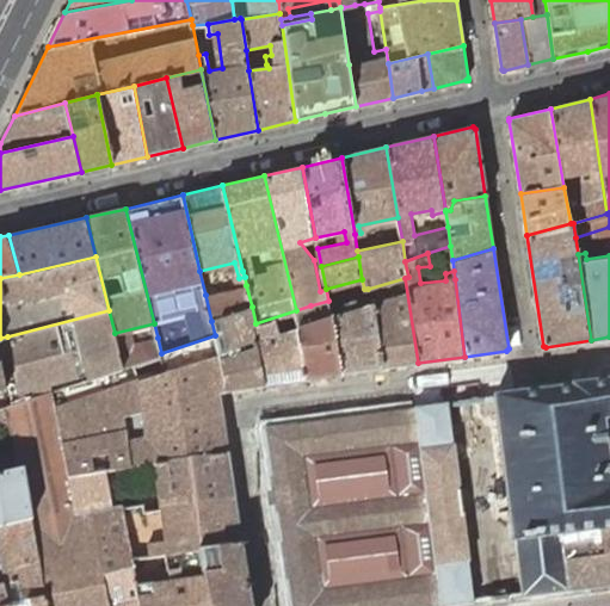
[(368,289),(370,295),(373,303),(383,368),(418,363),(405,278),(368,289)]
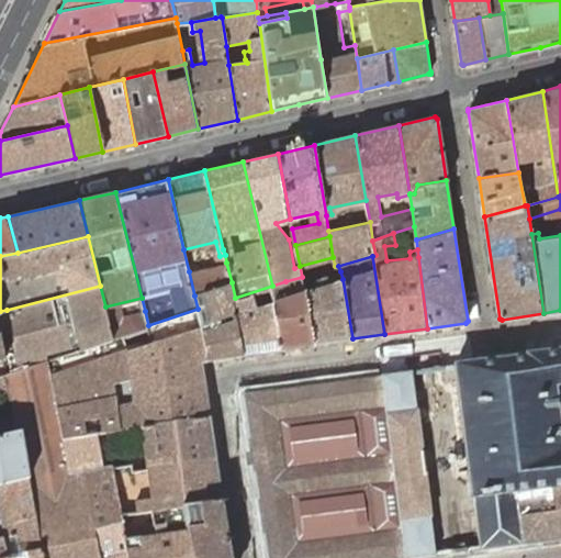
[(189,271),(194,296),(232,282),(226,263),(189,271)]
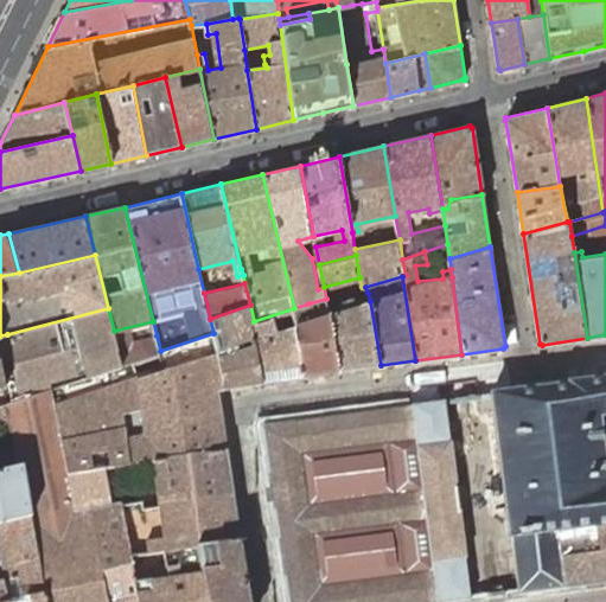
[(329,313),(338,371),(381,365),(370,301),(368,293),(359,295),(362,303),(356,306),(353,299),(342,301),(344,309),(329,313)]
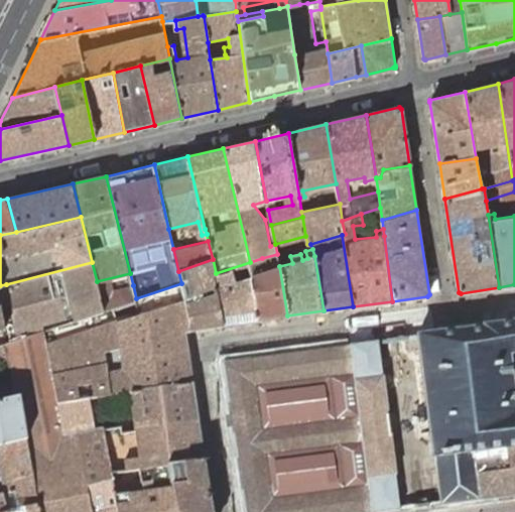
[(262,258),(250,262),(258,320),(287,315),(279,266),(266,270),(262,258)]
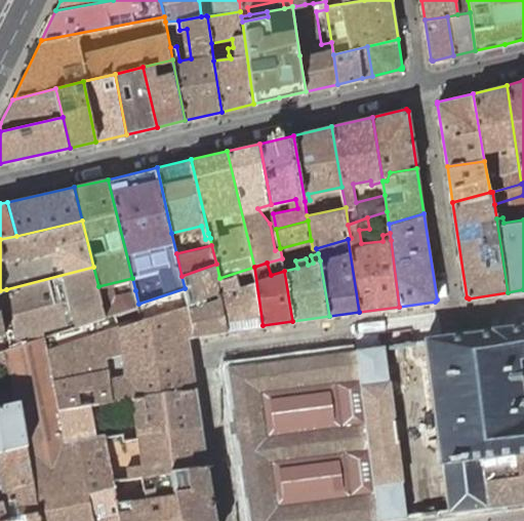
[(185,288),(195,334),(228,330),(217,279),(219,278),(216,264),(182,276),(185,288)]
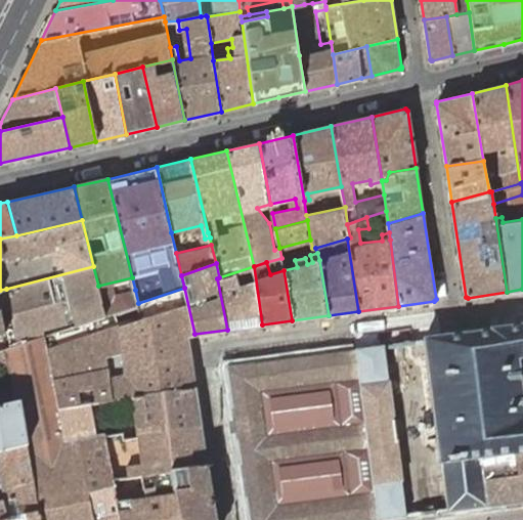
[(98,286),(93,266),(6,289),(10,306),(18,343),(44,335),(105,314),(100,294),(98,286)]
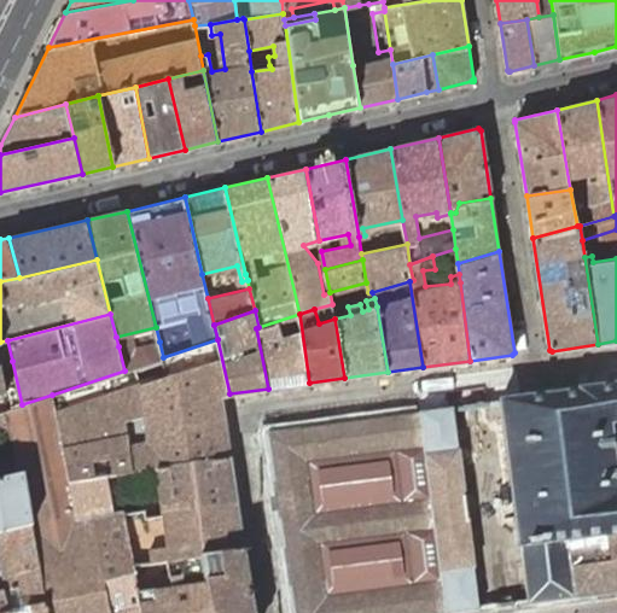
[(256,328),(268,389),(309,383),(300,314),(258,327),(256,328)]
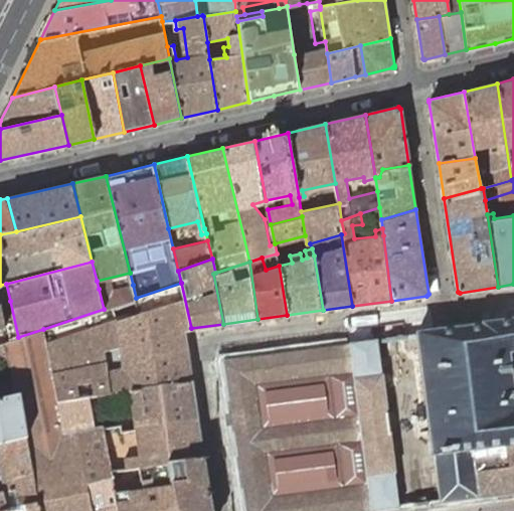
[(104,309),(43,329),(58,399),(192,379),(184,329),(191,328),(181,283),(136,298),(104,309)]
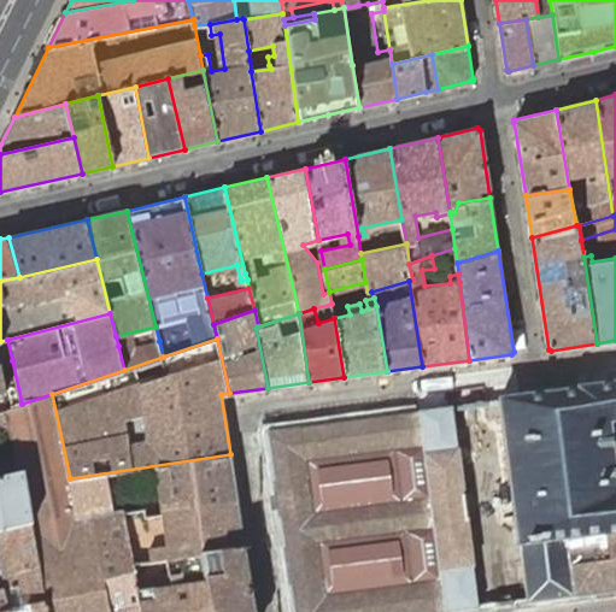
[(0,363),(12,360),(7,340),(0,341),(0,363)]
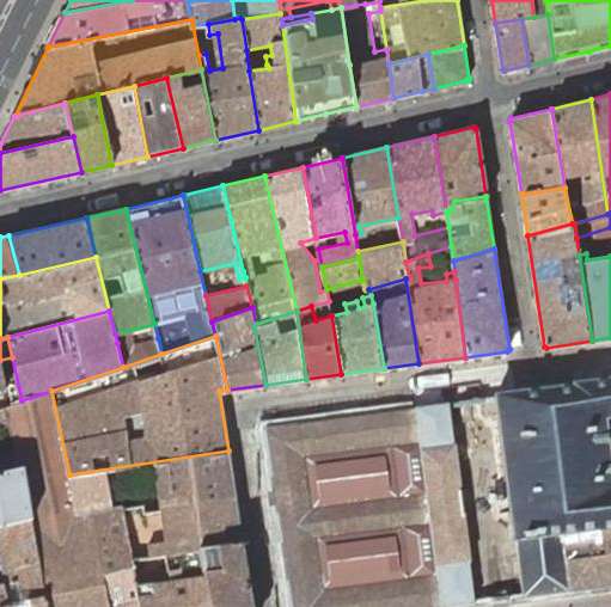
[(117,343),(123,367),(162,354),(158,338),(127,348),(124,341),(117,343)]
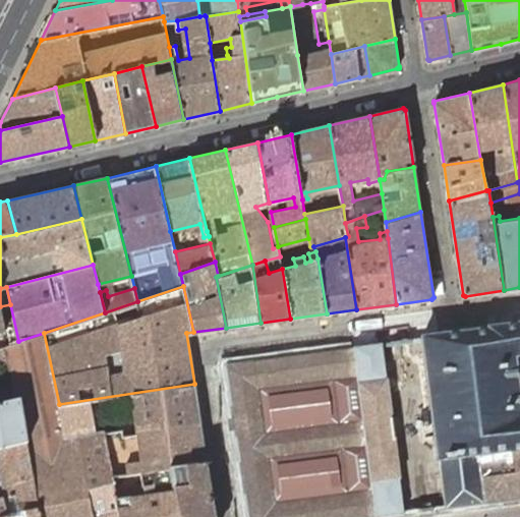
[(519,321),(488,326),(488,327),(227,361),(226,363),(249,516),(362,516),(426,509),(519,496),(519,321)]
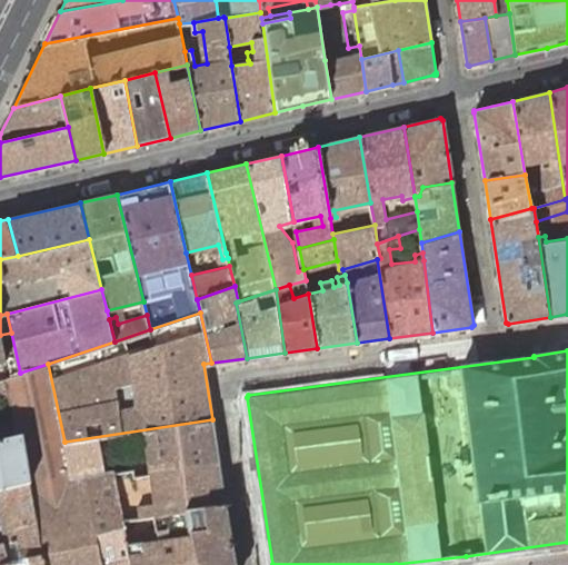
[(8,376),(3,378),(9,394),(21,435),(30,483),(38,536),(42,555),(43,564),(101,564),(97,534),(86,473),(71,475),(65,442),(48,364),(20,373),(8,376)]
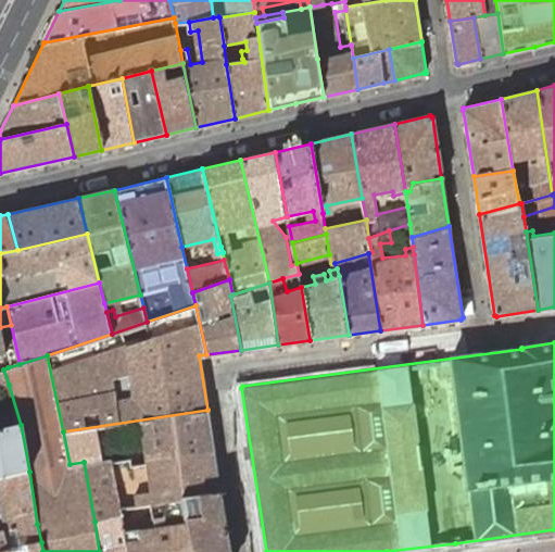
[(207,410),(63,431),(70,464),(84,462),(111,458),(112,460),(130,458),(133,464),(214,452),(207,410)]
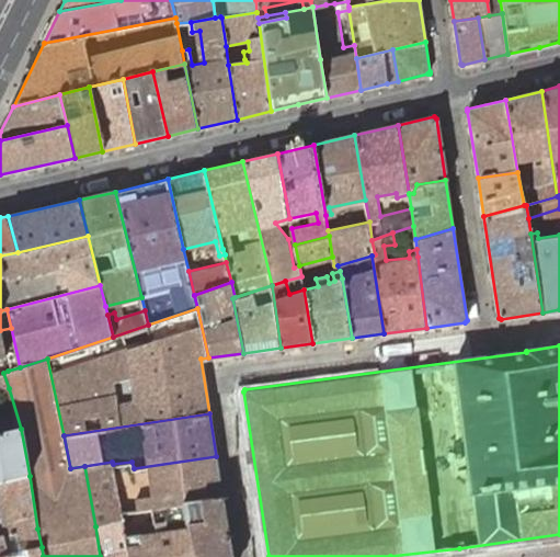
[(0,434),(0,481),(30,476),(21,429),(0,434)]
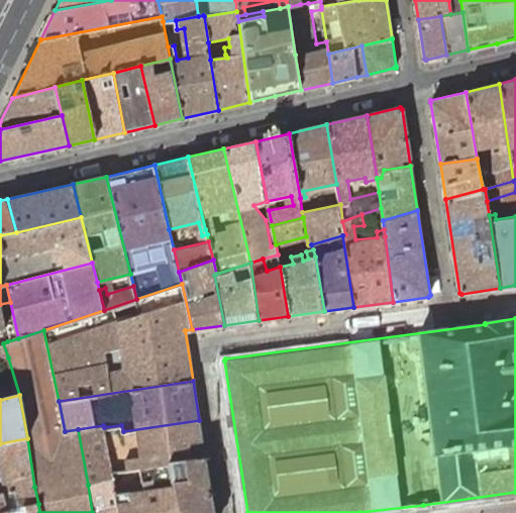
[(103,425),(78,429),(88,485),(112,478),(112,472),(121,470),(140,468),(168,464),(204,457),(199,420),(123,431),(121,425),(104,427),(103,425)]
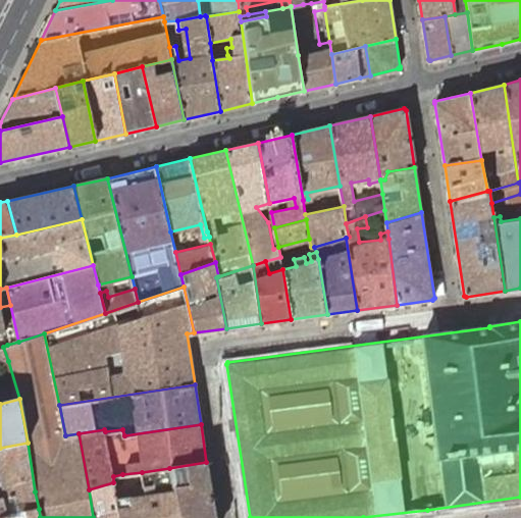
[(28,443),(0,448),(0,500),(35,491),(28,443)]
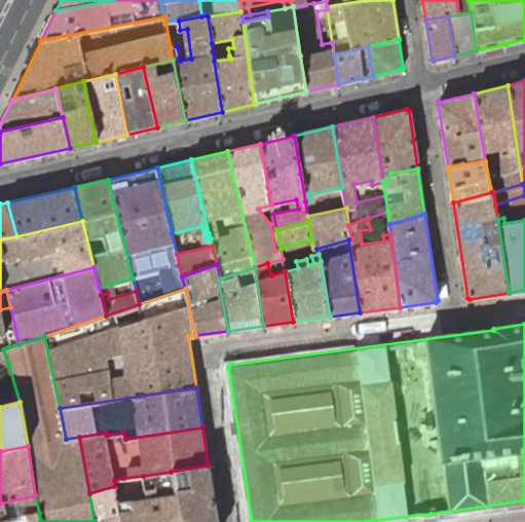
[(216,521),(208,465),(171,472),(174,485),(175,489),(181,521),(216,521)]
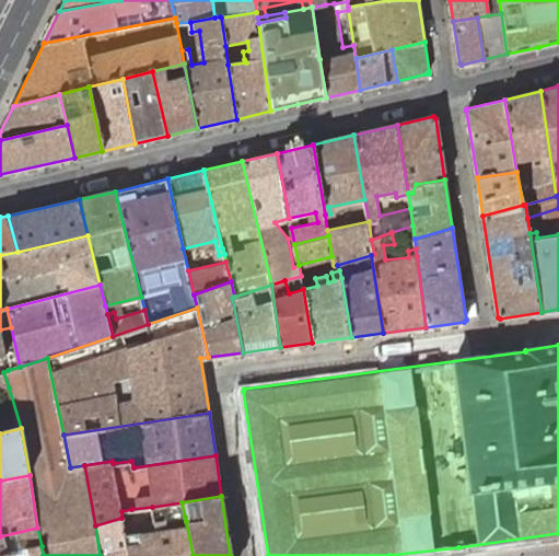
[(185,517),(182,502),(152,507),(156,531),(161,555),(193,555),(186,521),(181,521),(182,526),(166,529),(165,520),(185,517)]
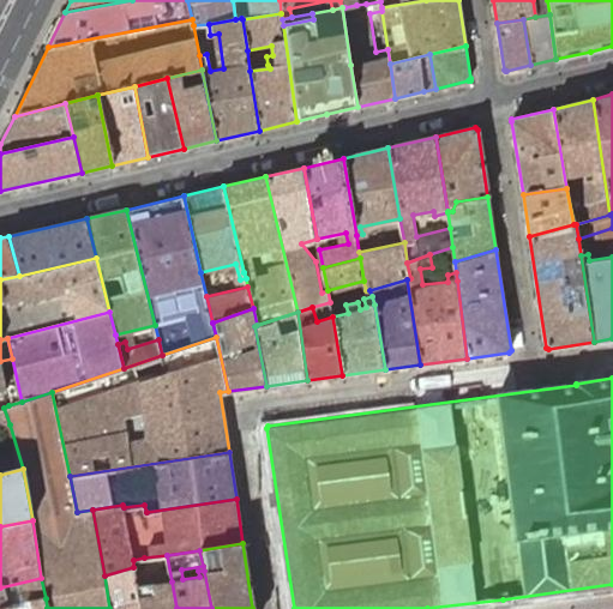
[(133,560),(133,567),(138,588),(140,608),(176,608),(172,582),(149,585),(144,558),(133,560)]
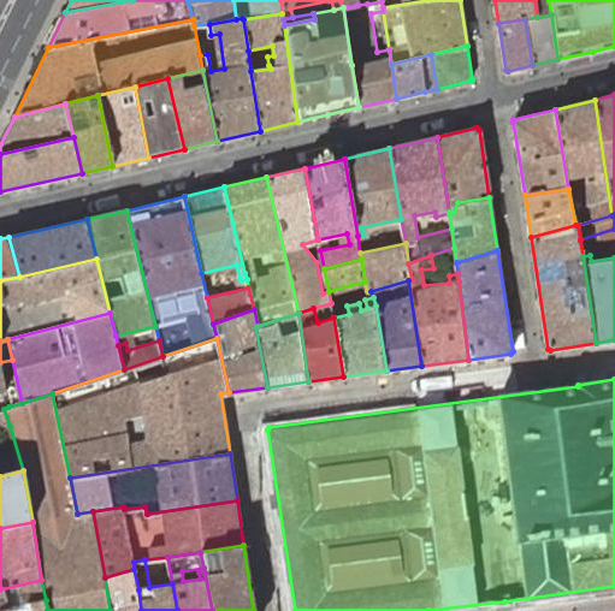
[(205,573),(203,568),(182,571),(183,581),(200,579),(199,573),(205,573)]
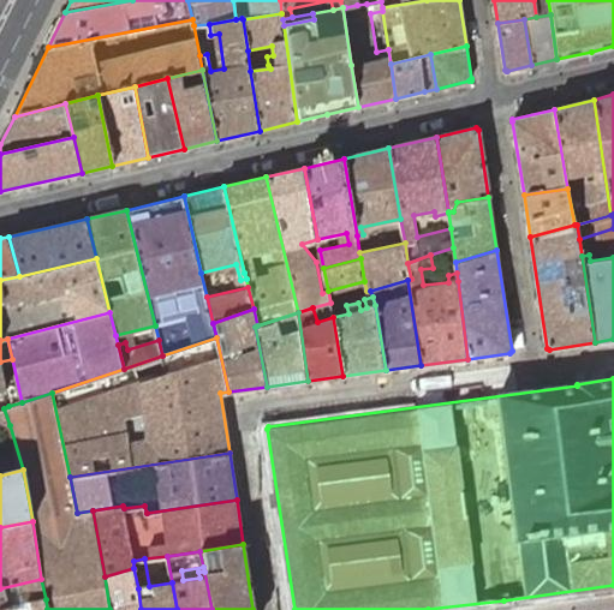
[(105,576),(109,609),(141,609),(138,588),(133,568),(105,576)]
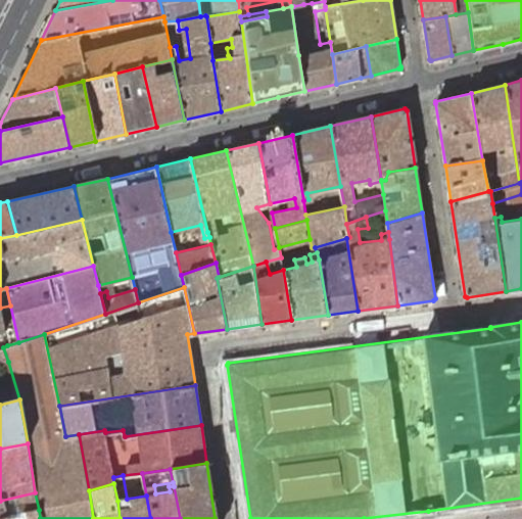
[(35,492),(0,501),(0,509),(2,518),(19,515),(24,513),(39,510),(35,492)]
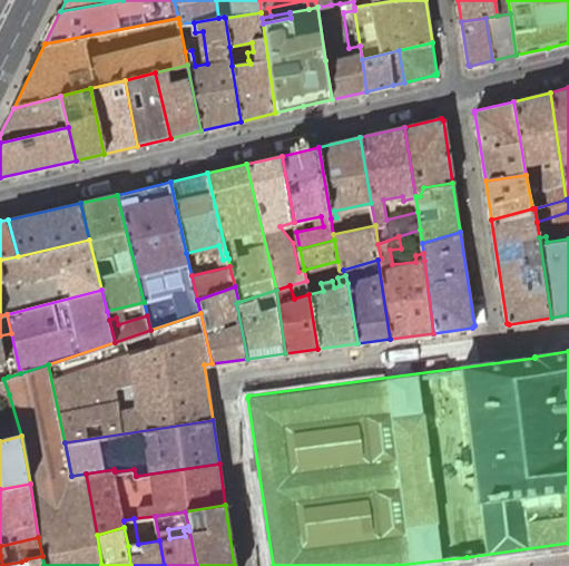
[(43,565),(42,556),(26,559),(27,565),(22,565),(21,562),(2,565),(0,565),(43,565)]
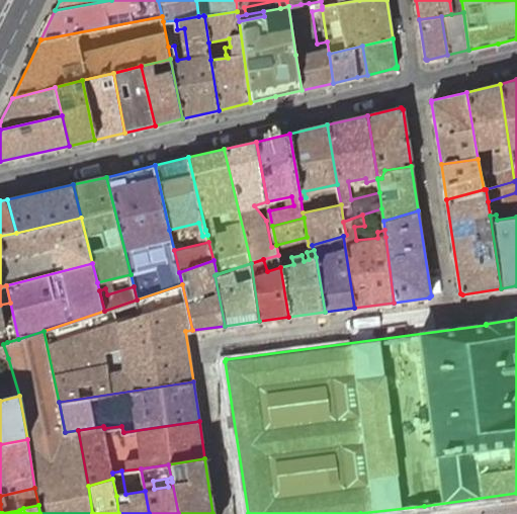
All buildings are outlined.
